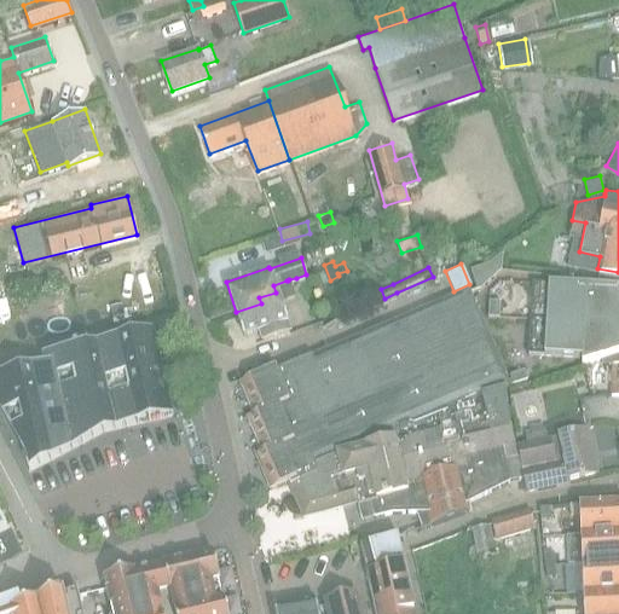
[(261,303),(236,312),(242,331),(260,325),(262,335),(289,326),(279,297),(293,293),(288,281),(287,281),(273,285),(276,293),(259,297),(261,303)]
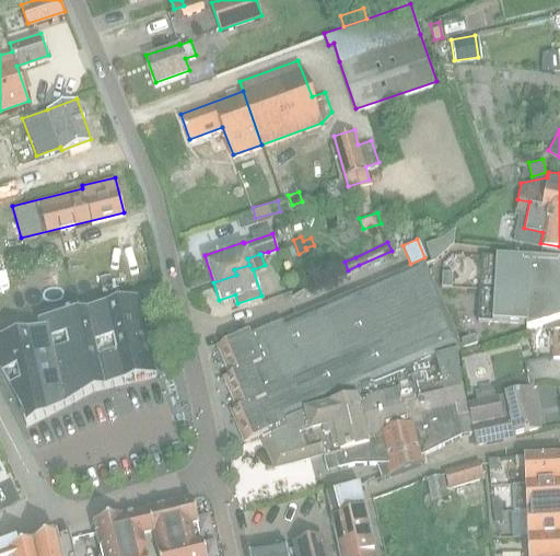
[(559,256),(480,254),(477,319),(526,321),(526,327),(559,317),(559,256)]
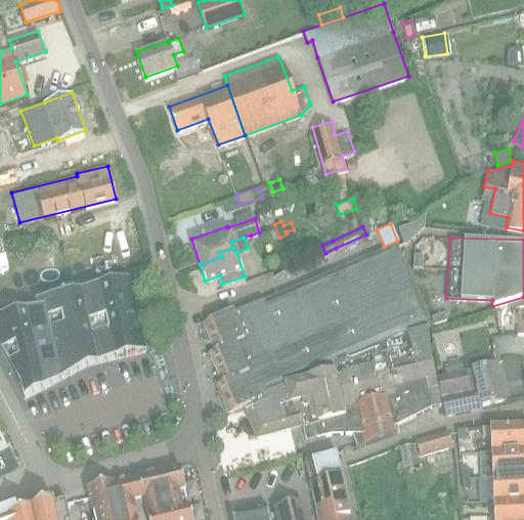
[(22,245),(24,254),(51,249),(50,240),(22,245)]
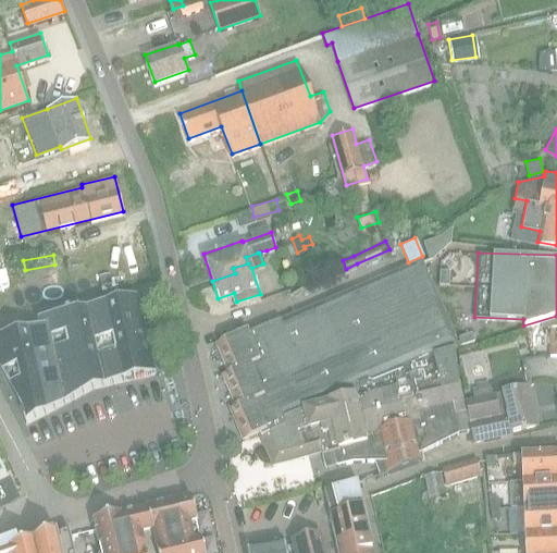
[(261,431),(262,432),(284,422),(282,415),(325,396),(325,397),(409,361),(410,364),(429,355),(429,354),(458,341),(422,256),(408,262),(249,331),(248,328),(218,342),(230,370),(224,372),(236,403),(231,405),(245,437),(260,430),(261,431)]
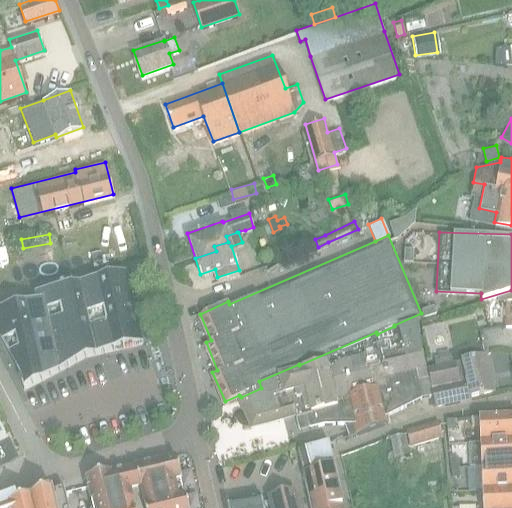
[(403,246),(403,259),(412,260),(412,247),(403,246)]
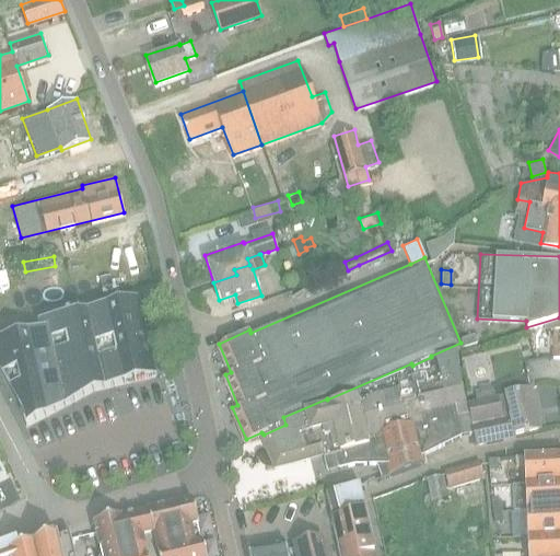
[(0,366),(23,409),(91,374),(152,360),(137,294),(38,317),(41,325),(0,334),(0,366)]
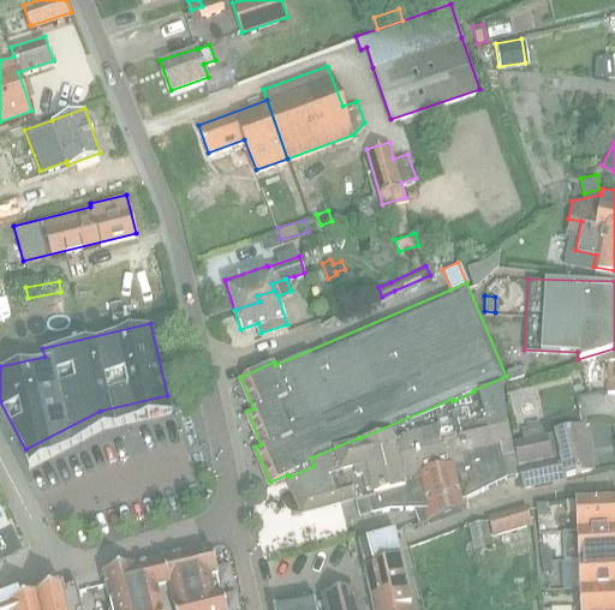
[(519,364),(505,370),(508,380),(523,375),(519,364)]
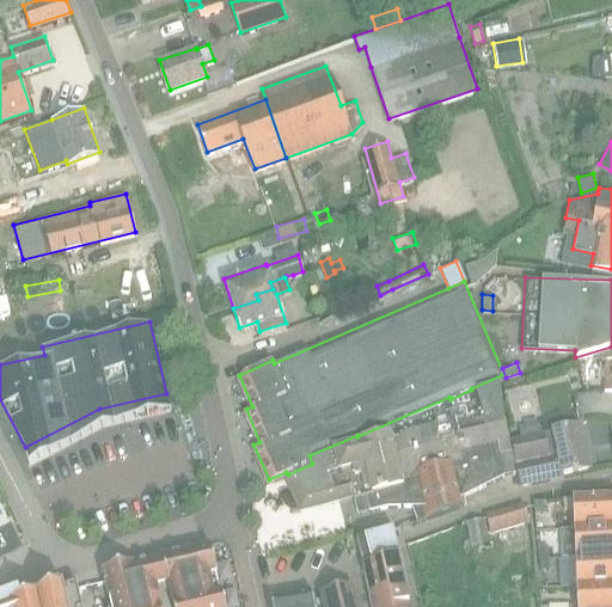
[(312,464),(288,474),(301,506),(353,492),(354,496),(367,492),(371,508),(387,503),(430,502),(434,512),(429,513),(429,514),(459,504),(459,502),(458,503),(456,496),(506,473),(501,449),(512,447),(505,412),(501,380),(472,390),(471,390),(451,399),(450,397),(357,436),(357,435),(310,455),(312,464)]
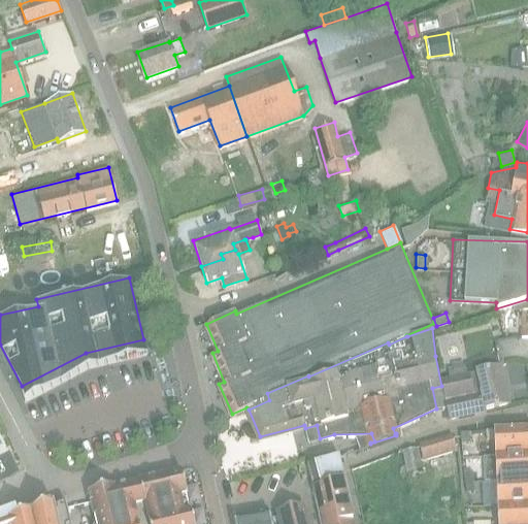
[(486,406),(508,401),(500,364),(467,371),(465,366),(449,369),(450,375),(441,378),(442,386),(447,403),(451,417),(486,408),(486,406)]
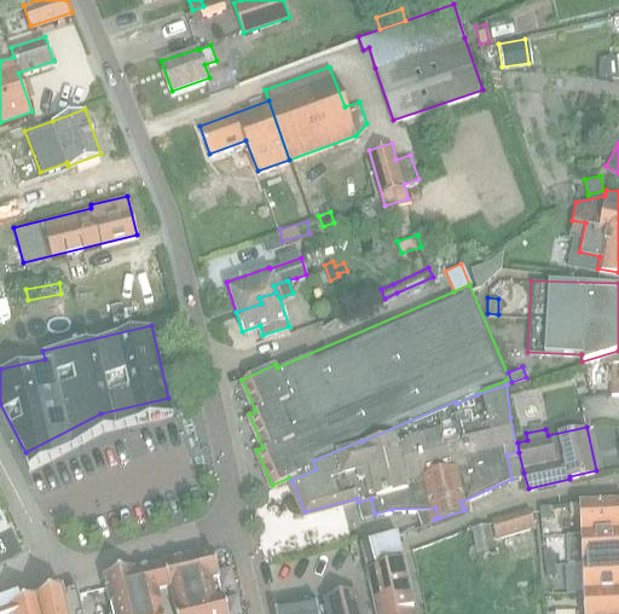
[(580,511),(582,531),(618,528),(618,498),(570,502),(570,513),(580,511)]
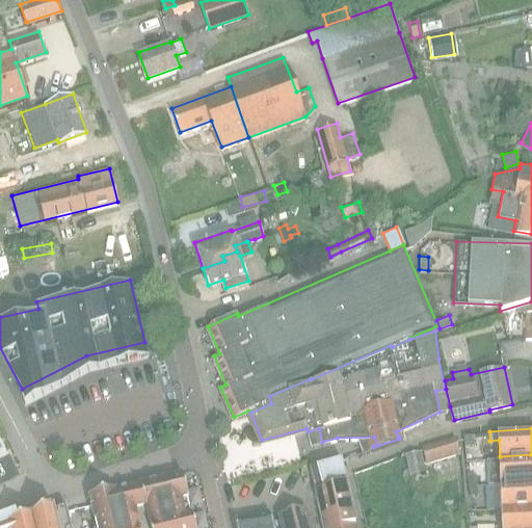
[(464,433),(464,444),(473,444),(472,433),(464,433)]
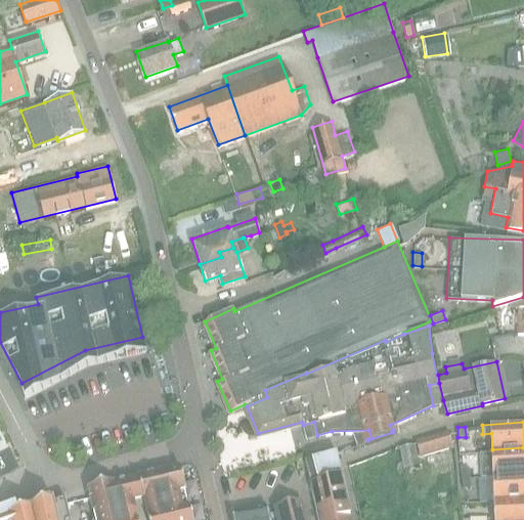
[(416,441),(420,455),(453,444),(447,428),(413,438),(416,441)]
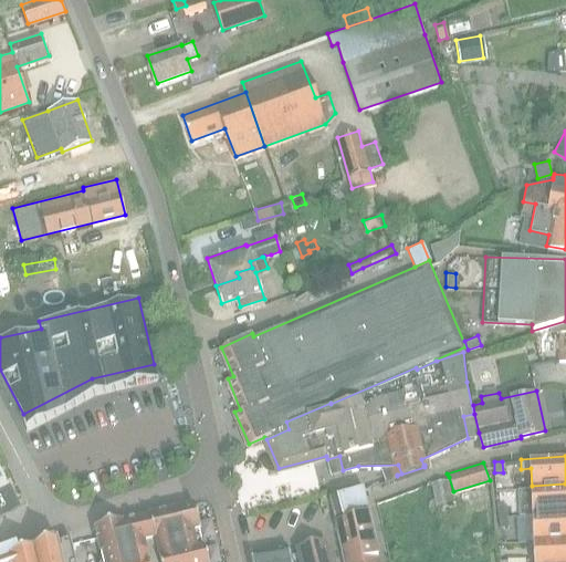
[(431,480),(437,508),(453,505),(448,478),(431,480)]
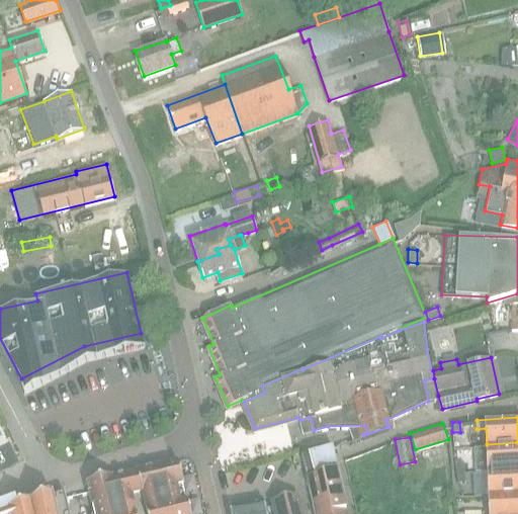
[(517,442),(487,444),(488,469),(517,467),(517,442)]
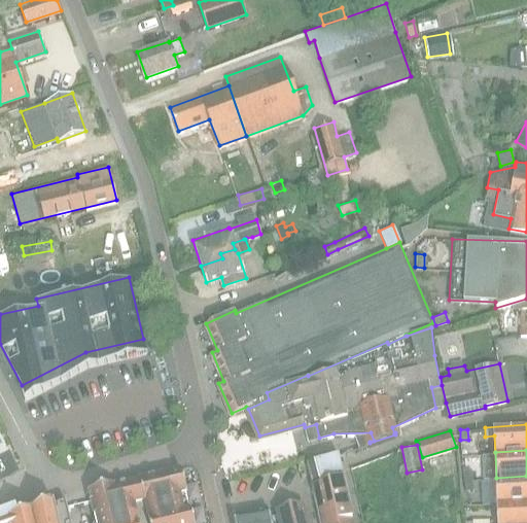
[(308,461),(320,522),(352,522),(343,477),(338,453),(308,461)]
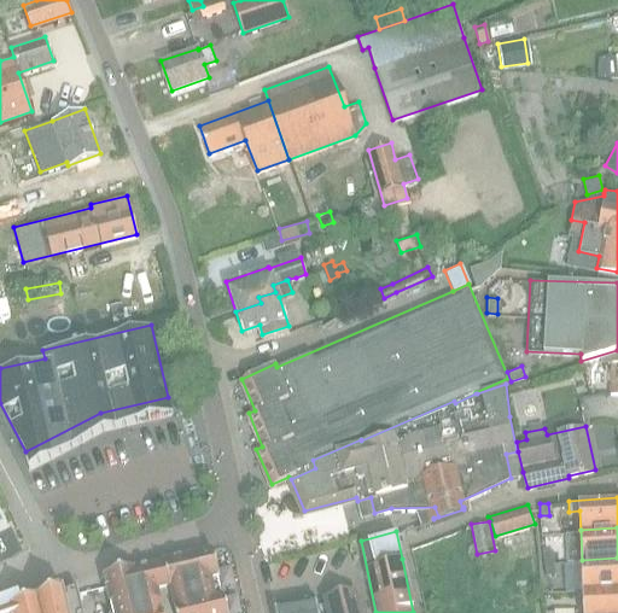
[(163,561),(134,567),(134,566),(103,574),(111,612),(227,612),(223,595),(221,595),(217,577),(219,577),(211,548),(163,560),(163,561)]
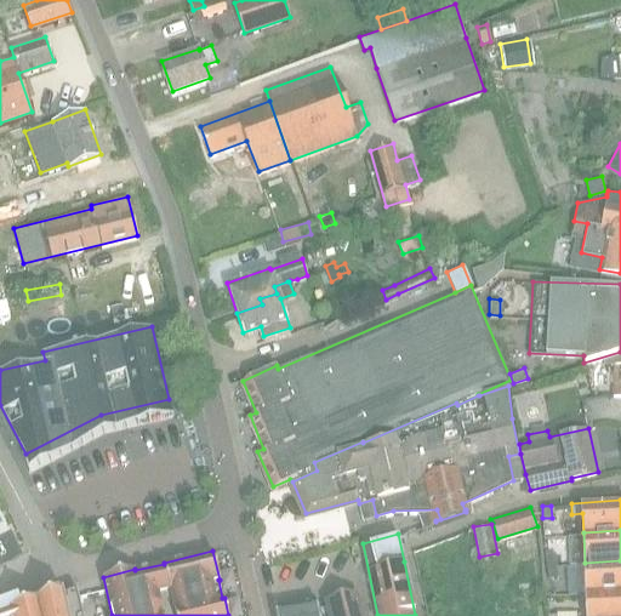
[(556,552),(546,553),(547,565),(557,564),(556,552)]
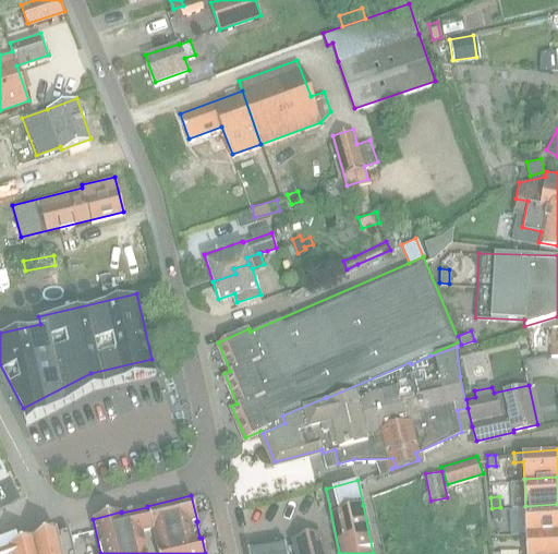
[(557,504),(525,506),(526,532),(557,530),(557,504)]
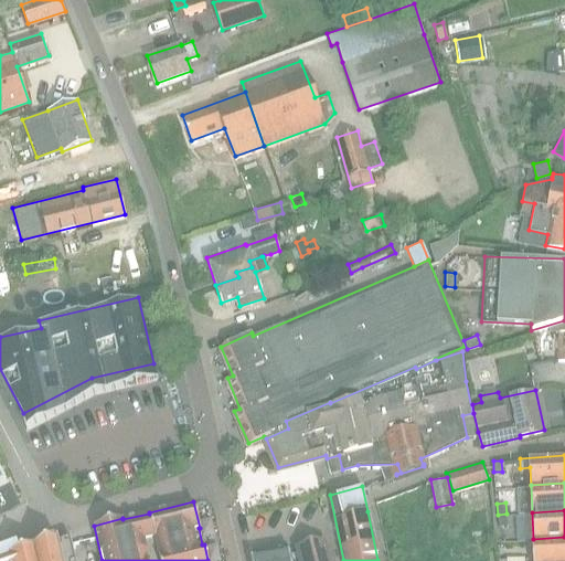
[(507,514),(498,515),(499,525),(508,524),(507,514)]
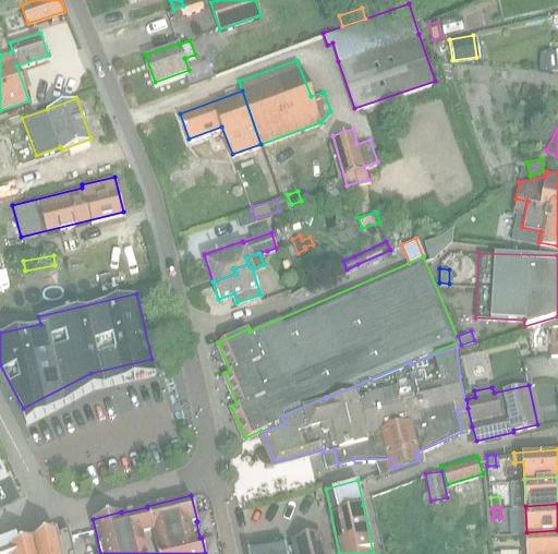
[(74,553),(69,529),(0,553),(74,553)]
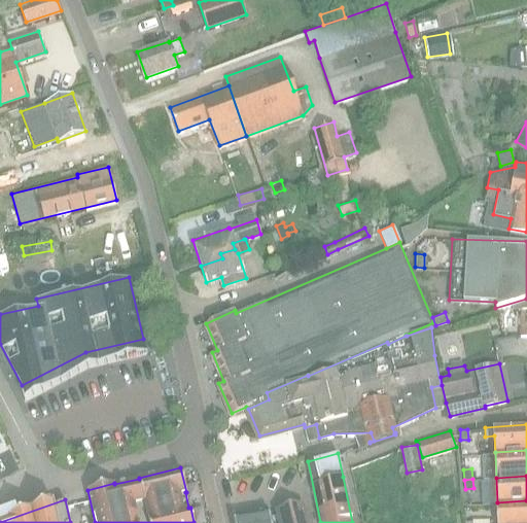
[(526,522),(526,500),(497,502),(498,519),(489,520),(489,522),(526,522)]
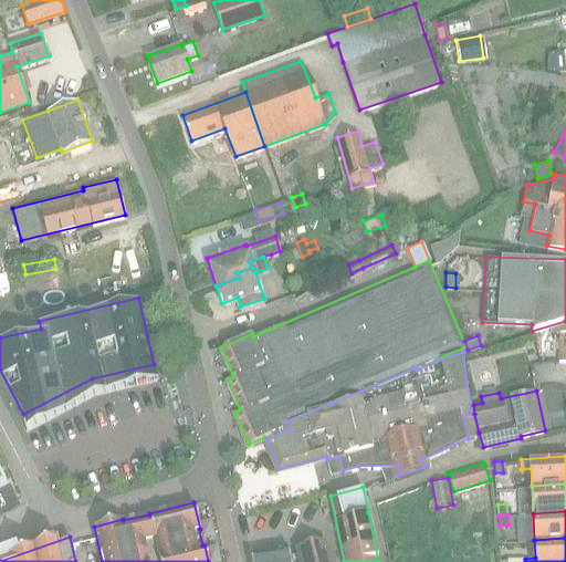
[(329,561),(324,540),(295,547),(299,561),(329,561)]
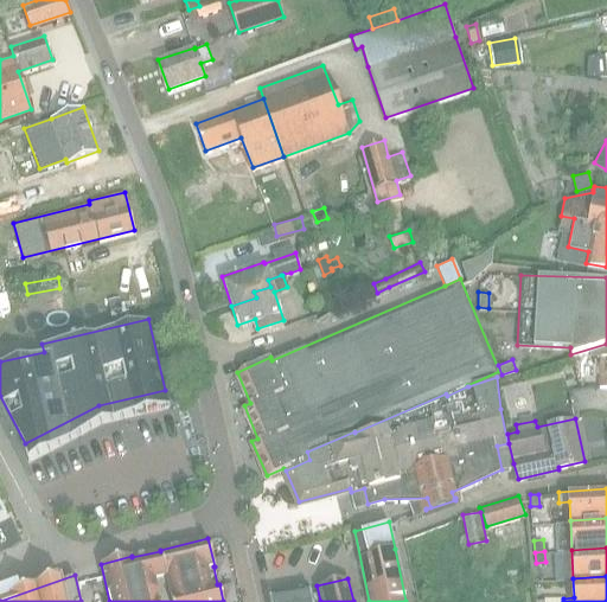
[(311,601),(306,581),(268,590),(270,601),(311,601)]
